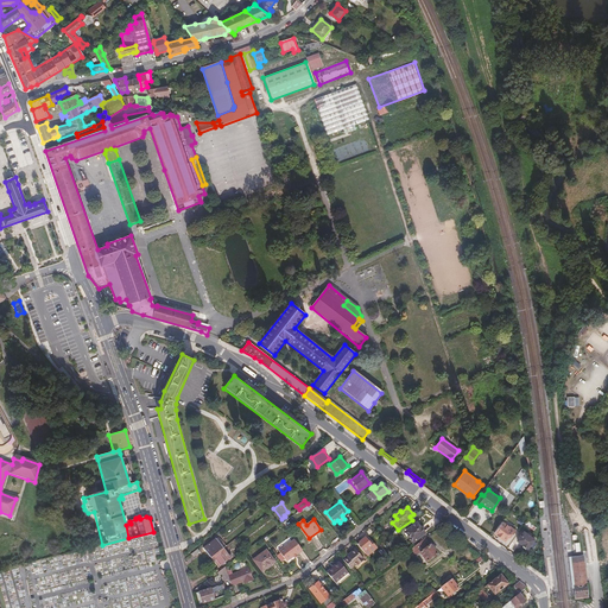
[(406,530),(410,534),(407,536),(412,543),(425,533),(417,521),(406,530)]
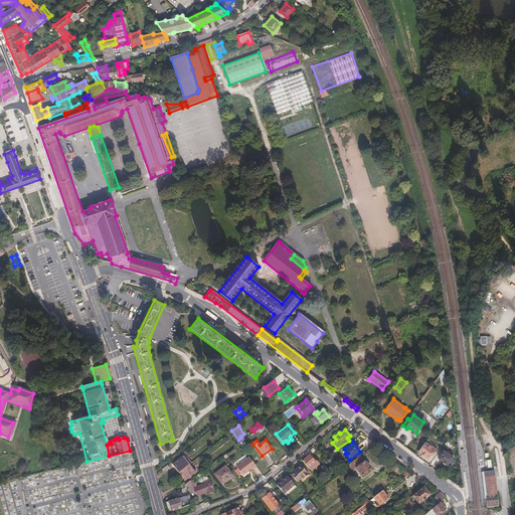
[(425,442),(418,451),(427,458),(431,454),(433,455),(436,450),(425,442)]
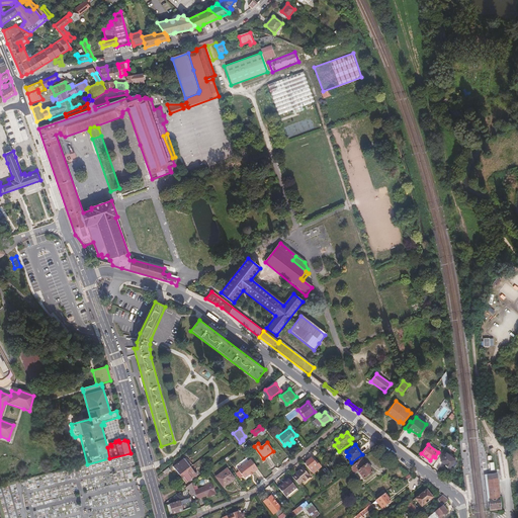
[(446,453),(440,460),(445,464),(445,466),(447,467),(450,467),(455,459),(446,453)]
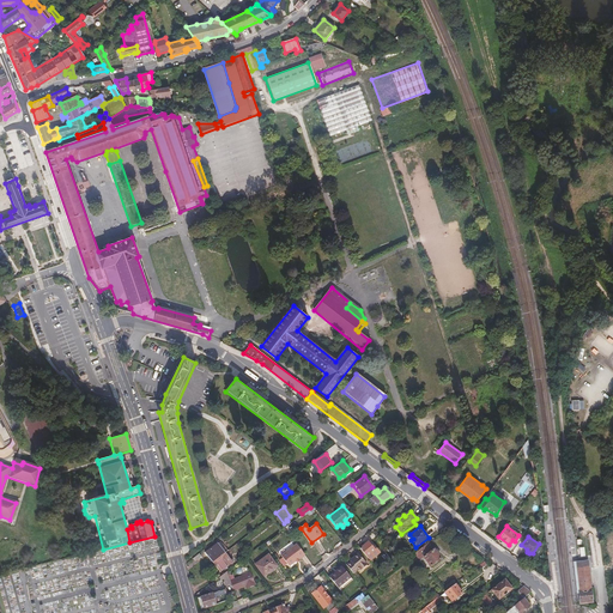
[(218,542),(225,552),(228,550),(220,540),(218,542)]
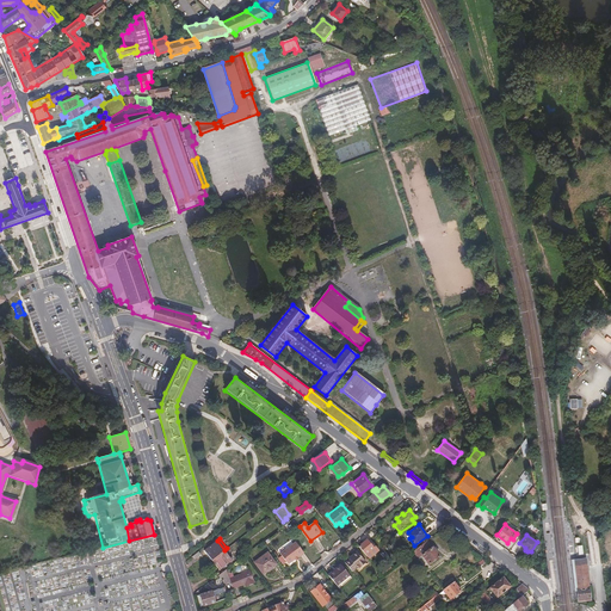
[(368,539),(359,547),(368,557),(369,559),(378,551),(369,539),(368,541),(368,539)]
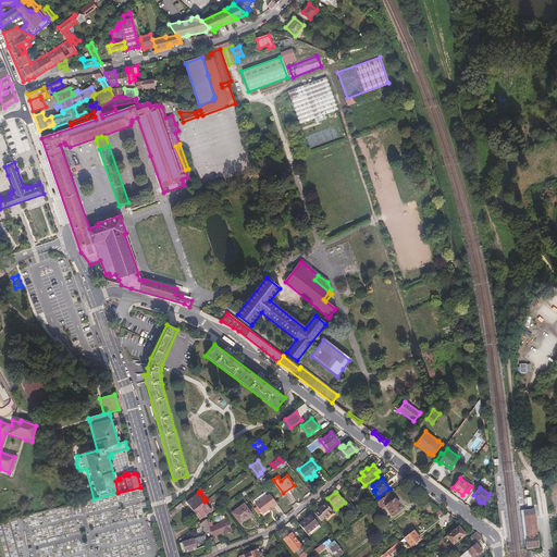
[(198,493),(187,502),(193,510),(205,502),(198,493)]
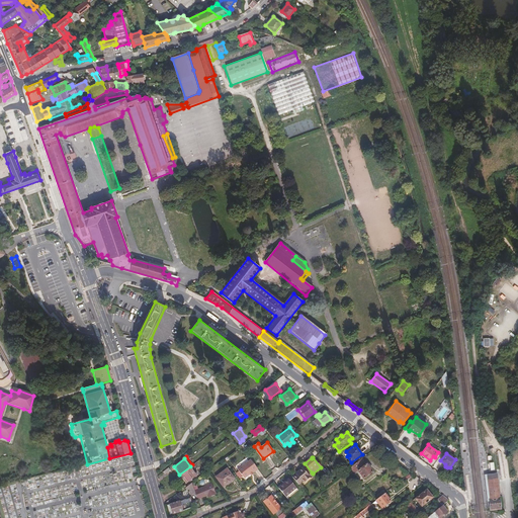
[(251,458),(238,468),(245,478),(258,467),(251,458)]
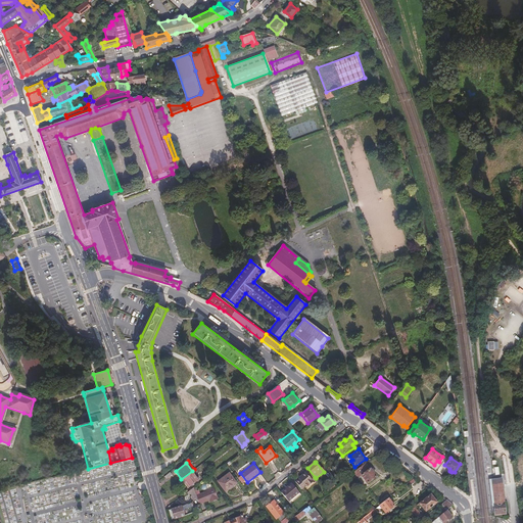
[(366,464),(353,472),(359,478),(362,476),(367,483),(376,476),(371,469),(370,469),(366,464)]
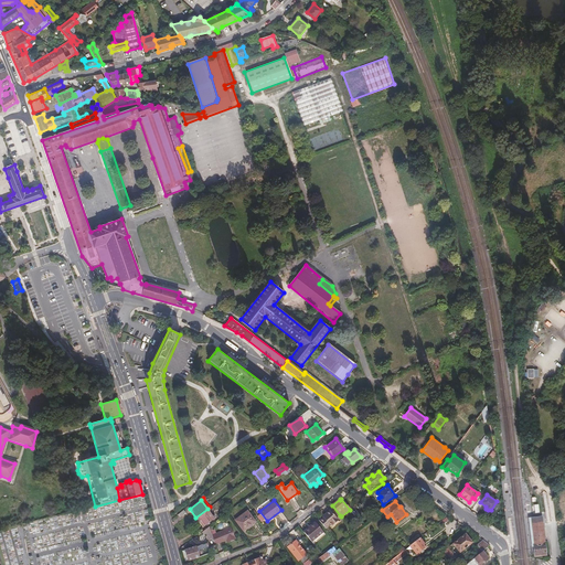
[(208,509),(195,518),(203,526),(214,518),(208,509)]
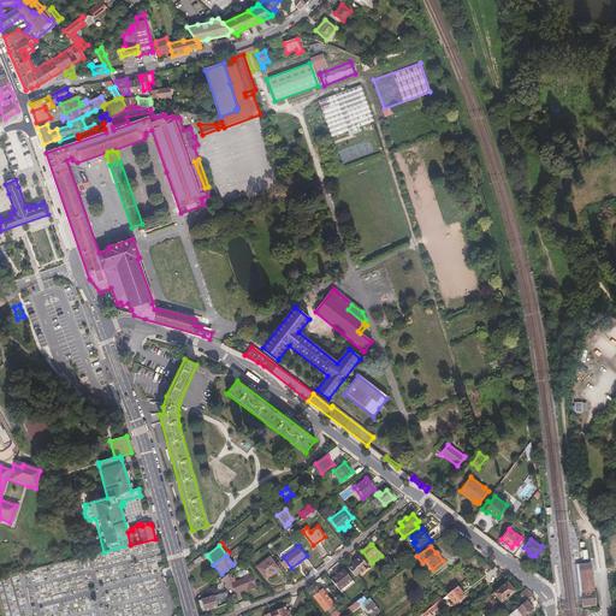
[(353,564),(349,568),(355,576),(361,572),(362,573),(368,568),(360,556),(354,561),(355,563),(353,564)]
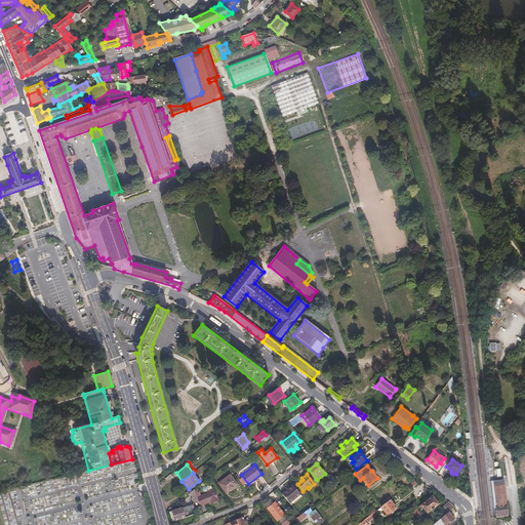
[(231,475),(219,483),(228,493),(232,490),(239,485),(231,475)]
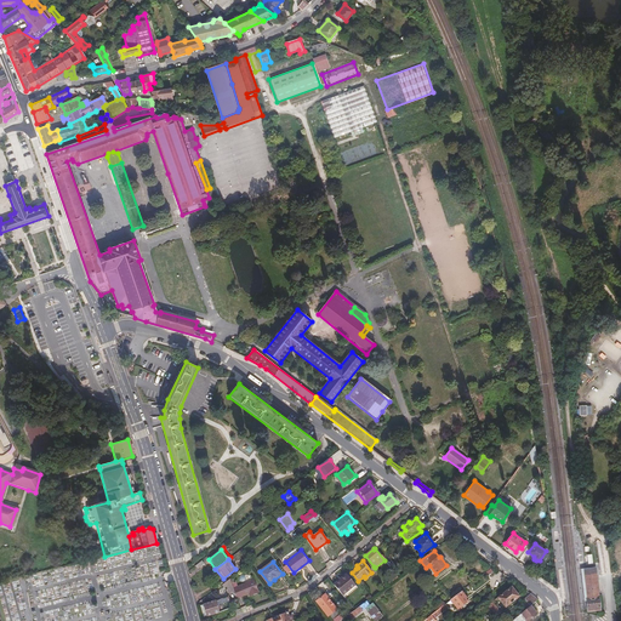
[(586,569),(584,569),(585,575),(586,586),(586,588),(587,598),(588,608),(588,610),(600,609),(598,587),(598,585),(597,574),(596,568),(586,569)]
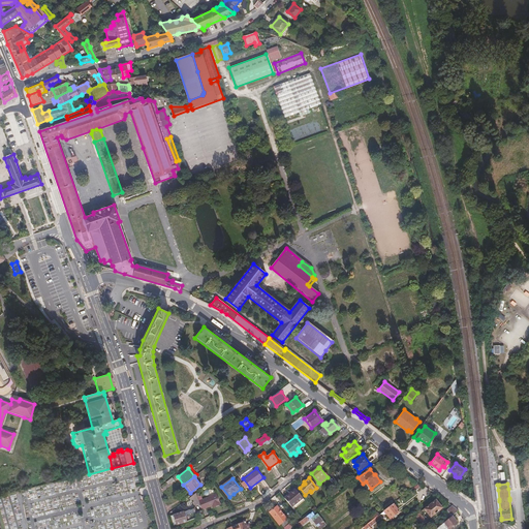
[(234,494),(229,497),(230,499),(242,490),(241,489),(234,494)]
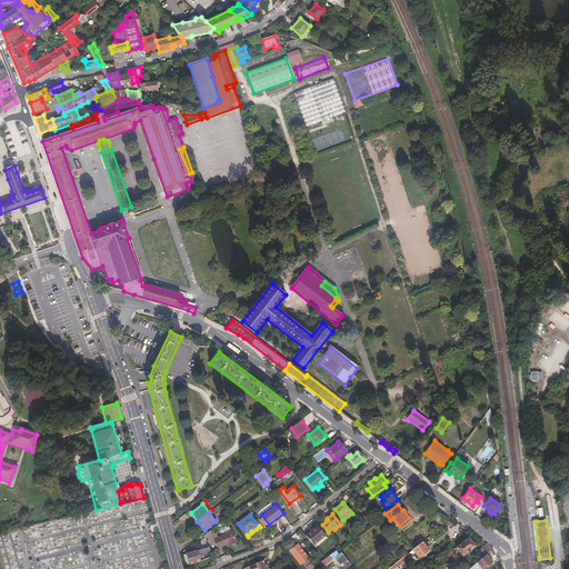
[(306,536),(311,542),(313,545),(326,536),(318,526),(306,536)]
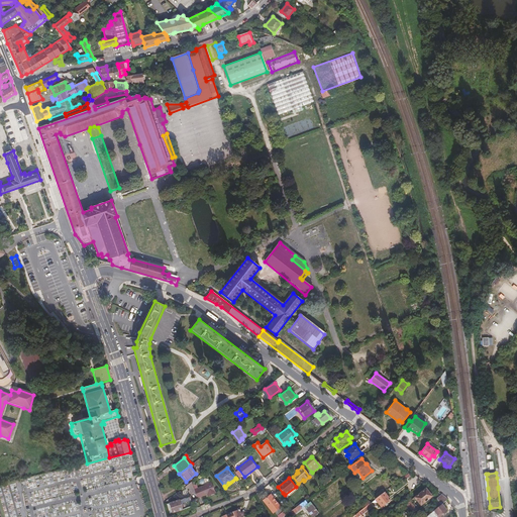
[(321,478),(318,481),(319,482),(323,487),(326,484),(324,481),(321,478)]
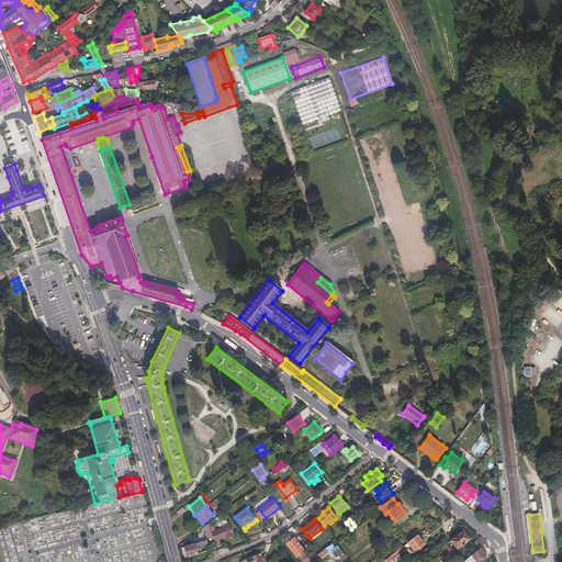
[(211,527),(216,541),(226,538),(228,537),(229,539),(236,536),(231,525),(216,530),(215,526),(211,527)]
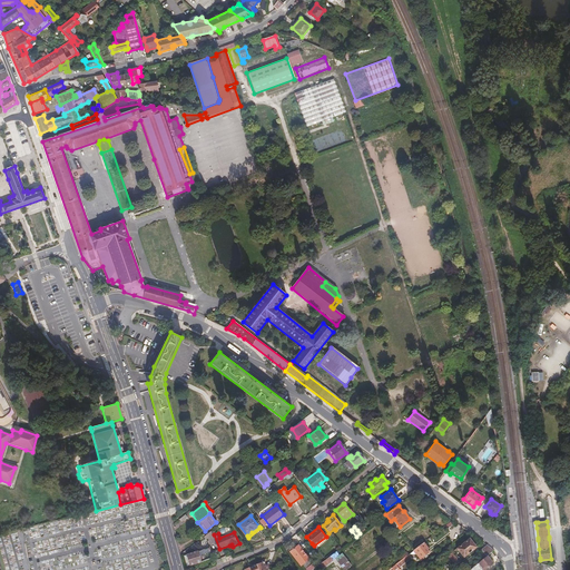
[(457,548),(463,558),(477,548),(469,538),(457,548)]
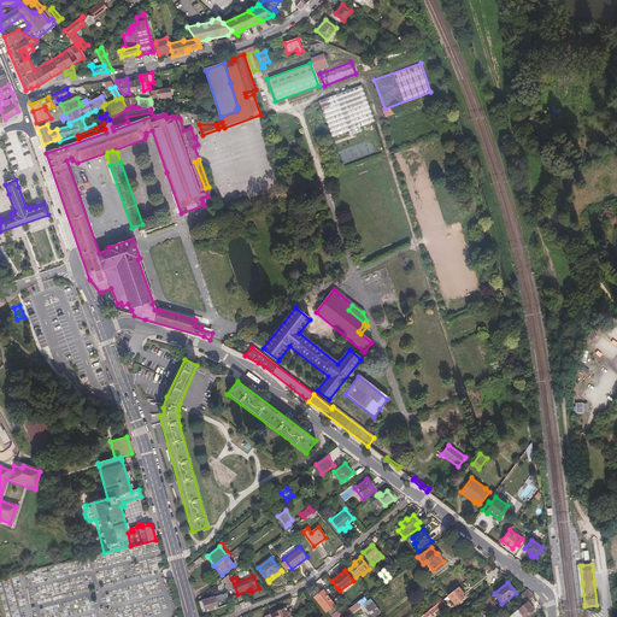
[(458,587),(446,597),(447,598),(448,597),(456,605),(466,597),(458,587)]
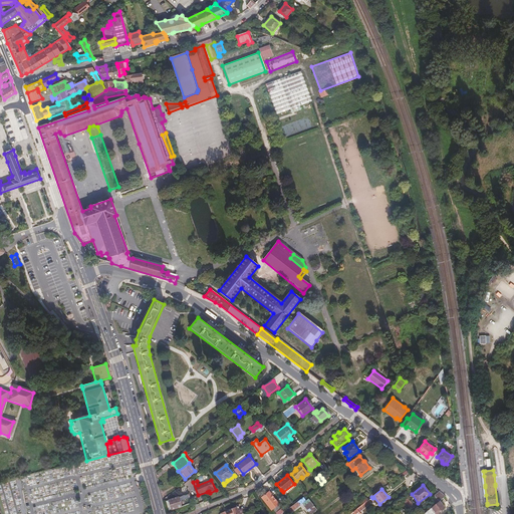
[(262,497),(271,509),(273,508),(277,513),(280,513),(284,511),(281,508),(282,507),(279,503),(269,491),(262,497)]
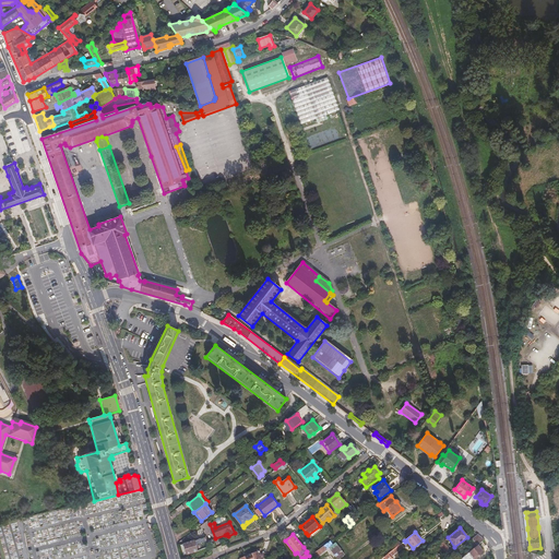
[(472,538),(474,543),(471,545),(474,548),(476,547),(477,545),(485,539),(477,534),(472,538)]
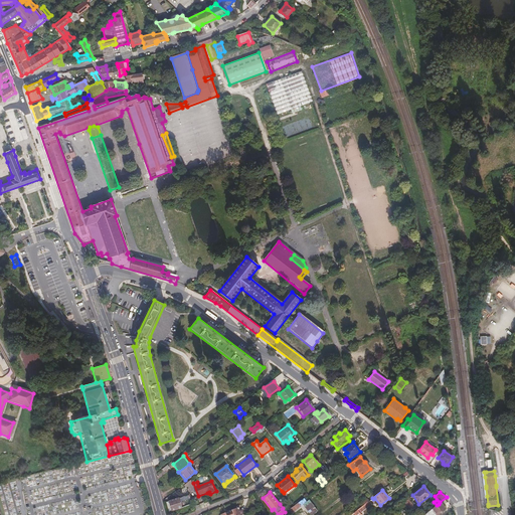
[(178,499),(181,508),(190,505),(187,495),(178,499)]
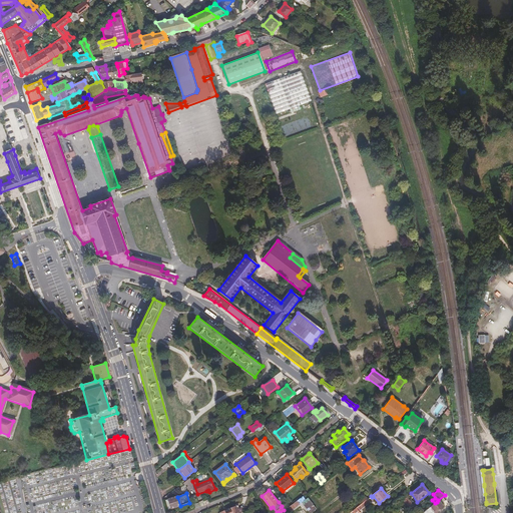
[(303,496),(293,503),(289,506),(292,510),(302,502),(310,512),(317,509),(308,497),(305,499),(303,496)]
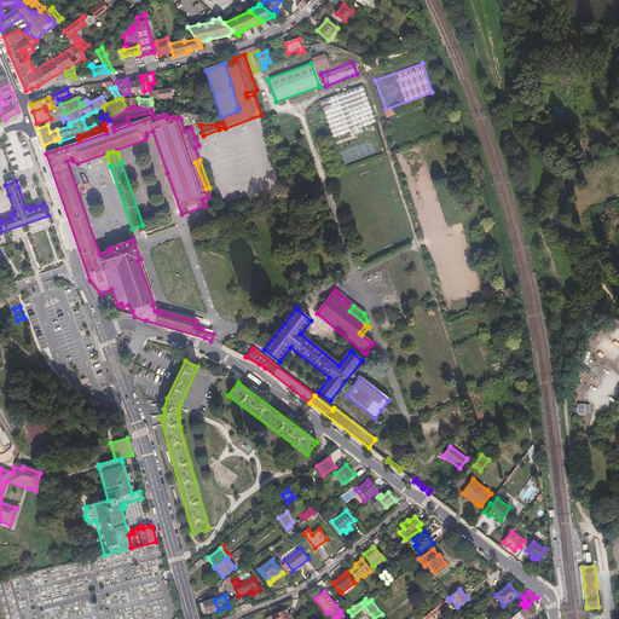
[(484,605),(492,614),(498,609),(492,601),(493,600),(492,599),(487,601),(484,605)]
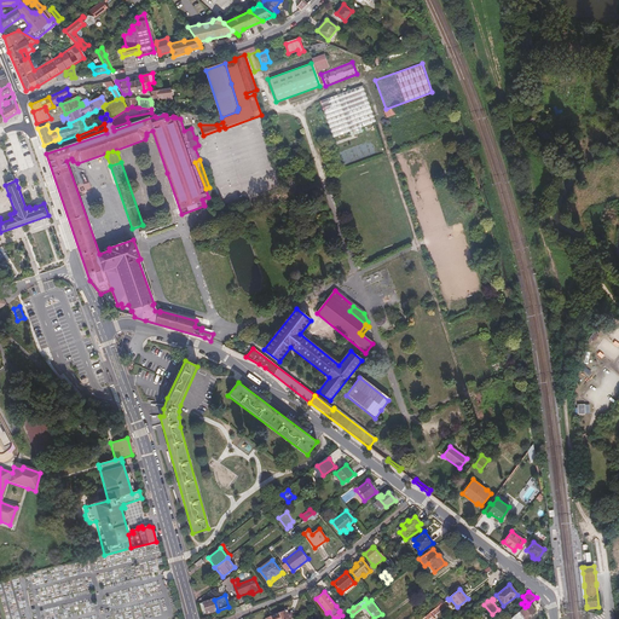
[(203,605),(207,615),(218,611),(214,600),(203,605)]
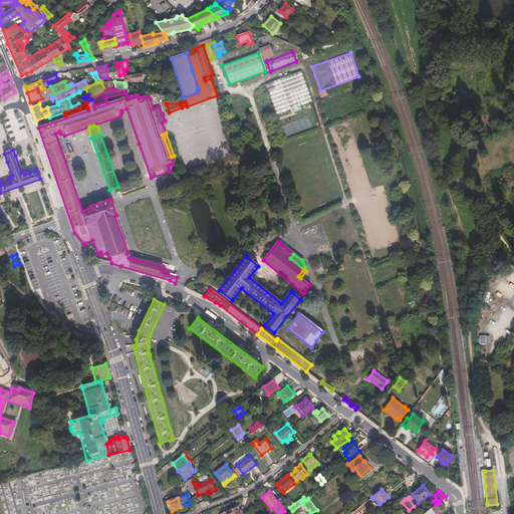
[(424,513),(423,513),(434,513),(436,513),(445,508),(439,501),(438,503),(436,504),(424,513)]
